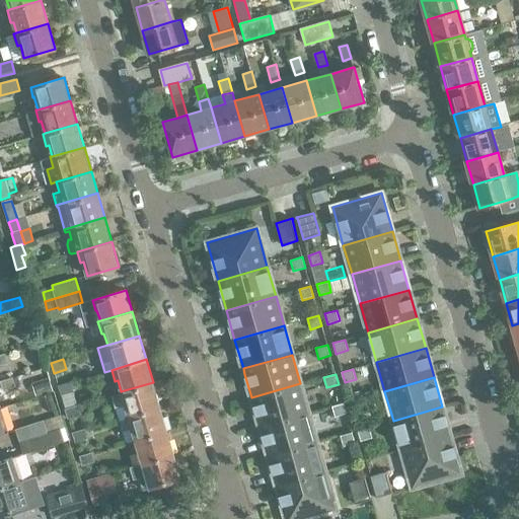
[(12,379),(0,382),(0,384),(3,392),(15,388),(12,379)]
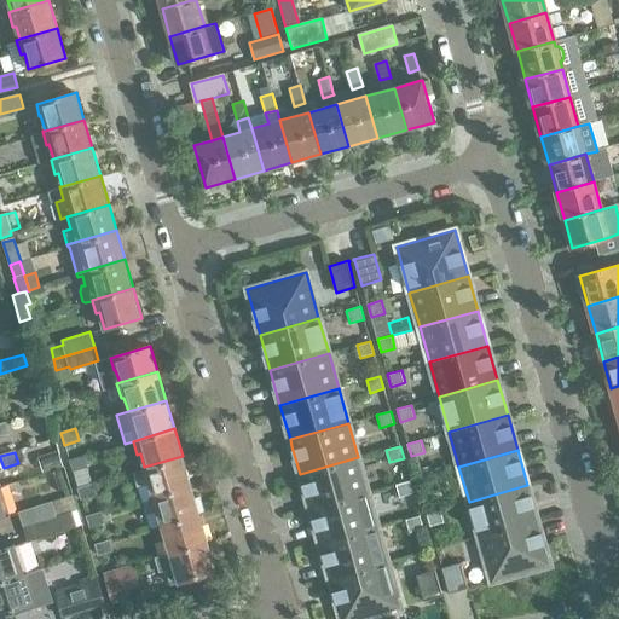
[(142,498),(191,485),(183,456),(144,467),(133,470),(142,498)]
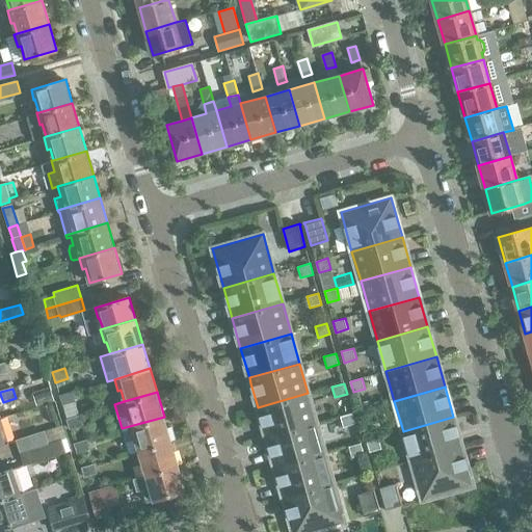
[(59,396),(62,406),(75,403),(72,393),(59,396)]
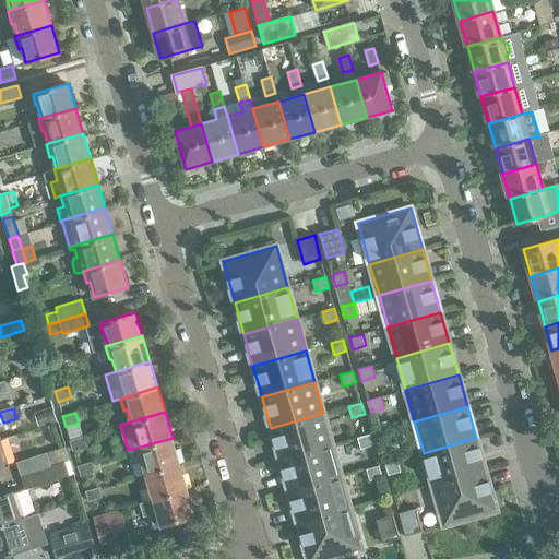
[(271,428),(280,460),(332,444),(323,413),(271,428)]
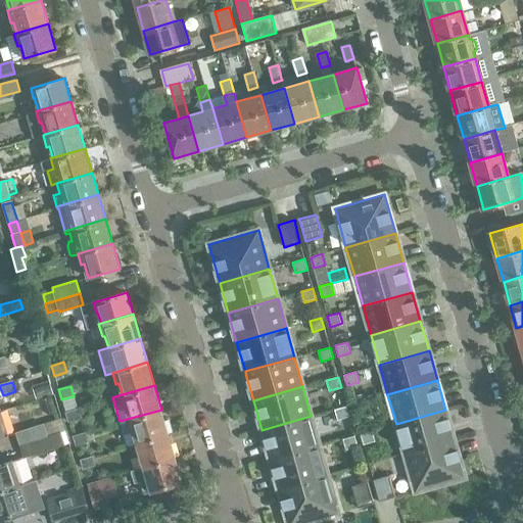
[(364,401),(352,405),(355,415),(367,412),(364,401)]
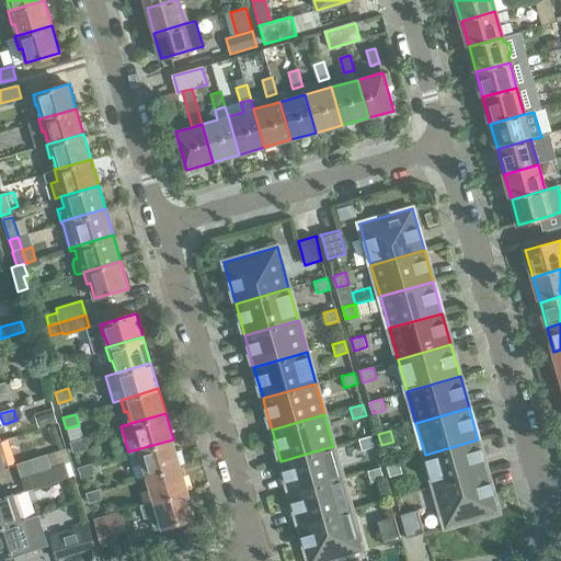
[(362,450),(375,447),(371,436),(358,439),(362,450)]
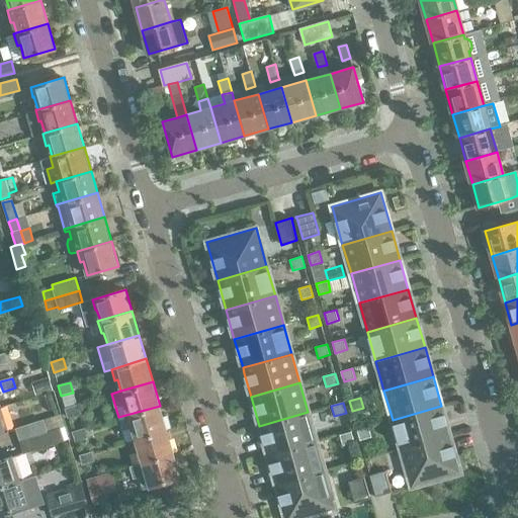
[(78,406),(78,405),(66,409),(69,418),(81,414),(81,413),(78,406)]
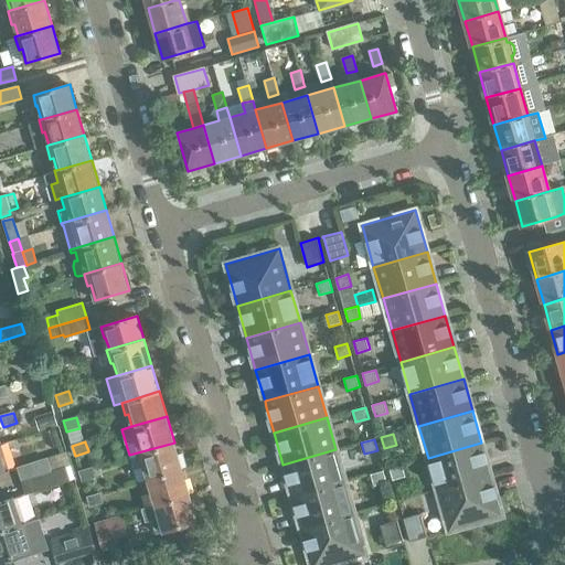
[(145,479),(182,468),(174,443),(129,455),(137,481),(145,479)]
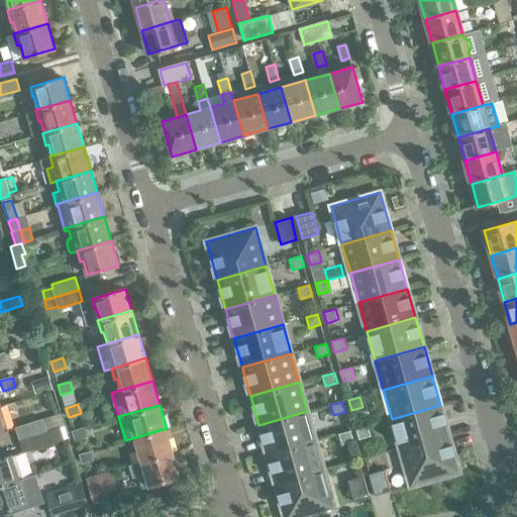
[(392,419),(400,448),(448,434),(440,405),(392,419)]
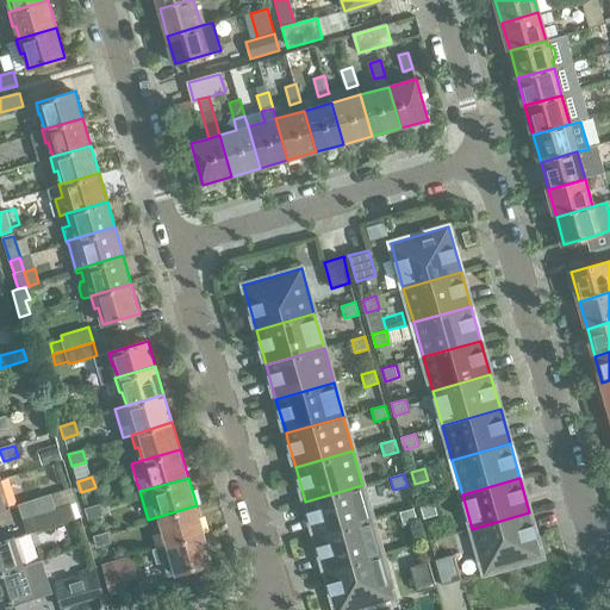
[(315,536),(373,520),(362,485),(305,502),(315,536)]
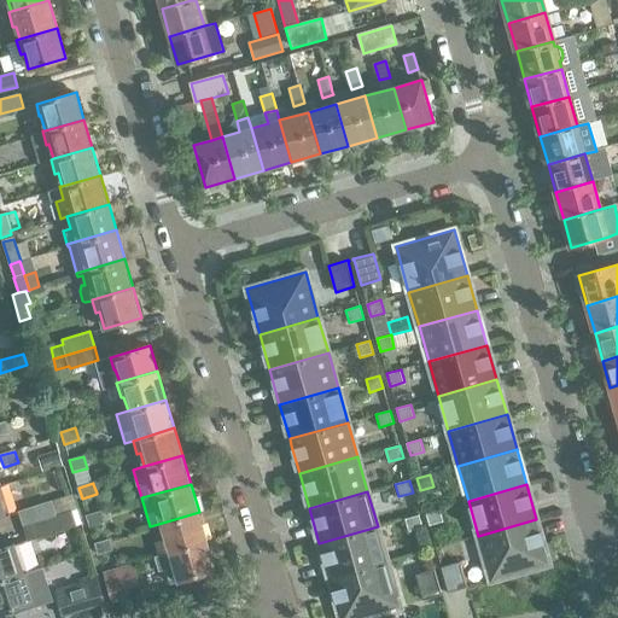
[(73,496),(51,502),(56,518),(71,513),(77,511),(73,496)]
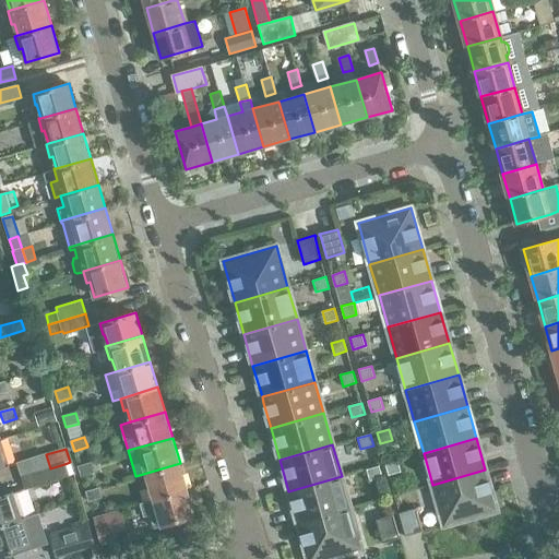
[(46,454),(46,453),(18,462),(22,477),(50,468),(46,454)]
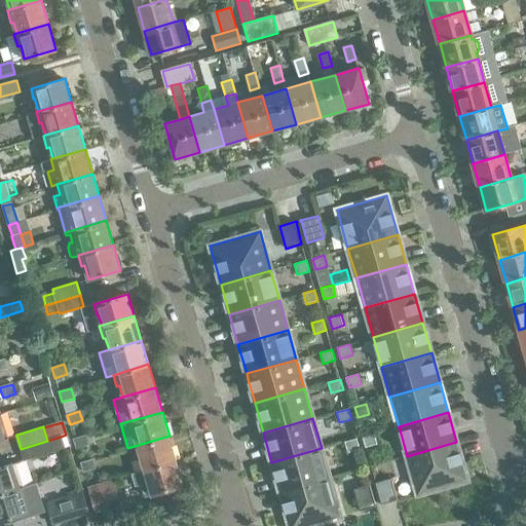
[(374,433),(363,437),(366,447),(377,444),(374,433)]
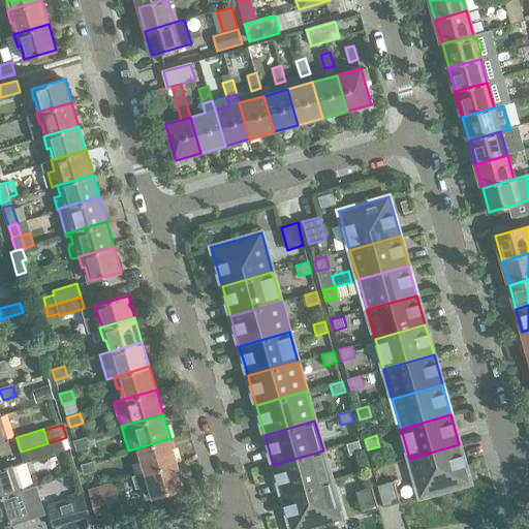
[(72,442),(75,453),(89,448),(86,438),(72,442)]
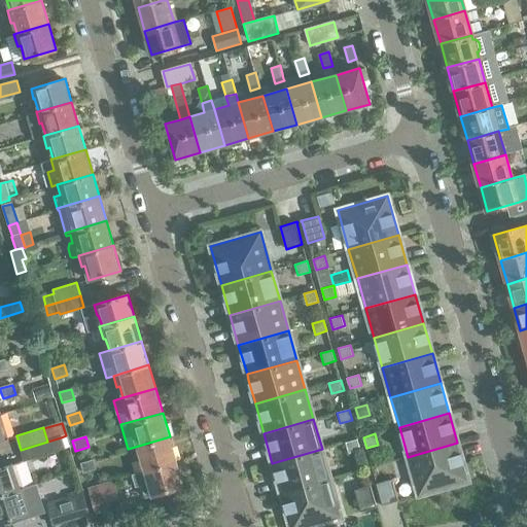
[(170,436),(135,447),(138,458),(140,458),(144,470),(176,460),(170,436)]
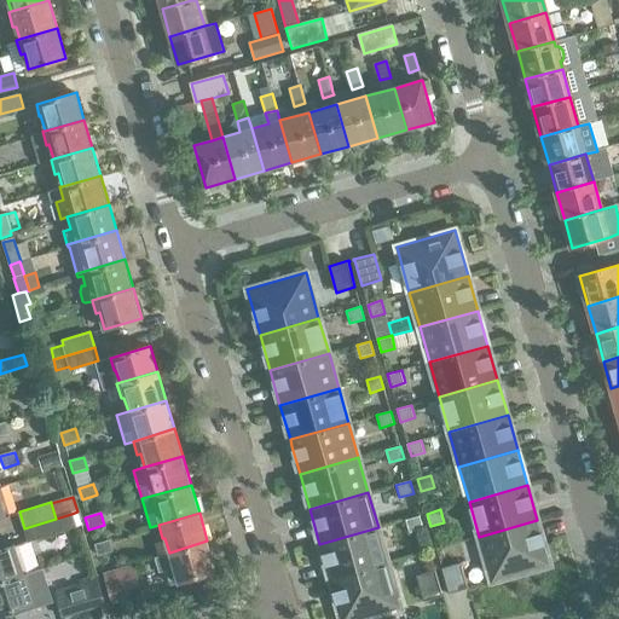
[(24,528),(29,541),(76,526),(71,514),(56,519),(24,528)]
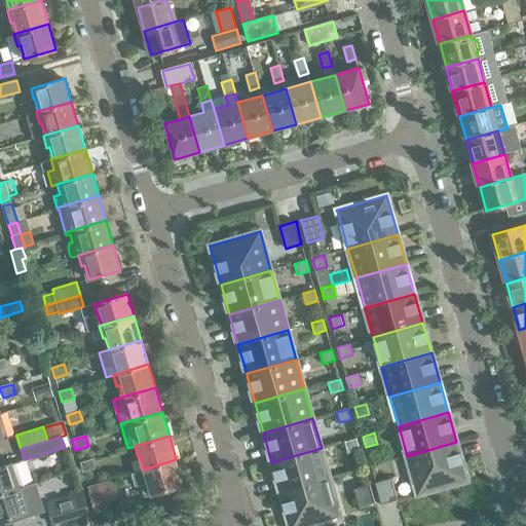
[(348,452),(360,449),(357,438),(345,442),(348,452)]
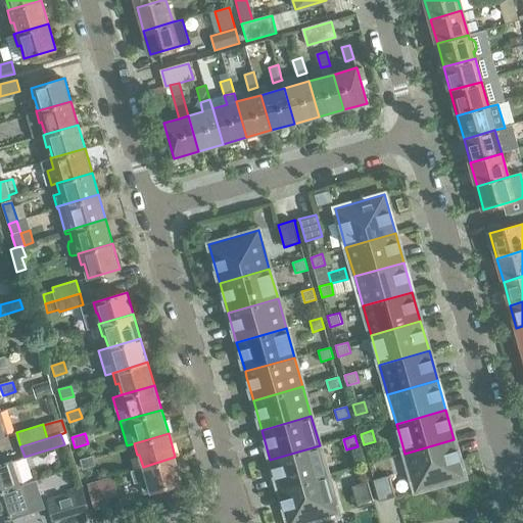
[(454,439),(405,454),(416,491),(465,478),(454,439)]
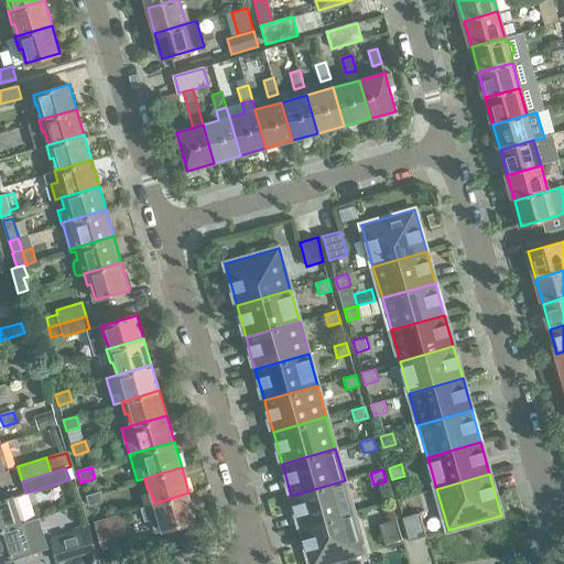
[(291,496),(300,528),(354,512),(345,480),(291,496)]
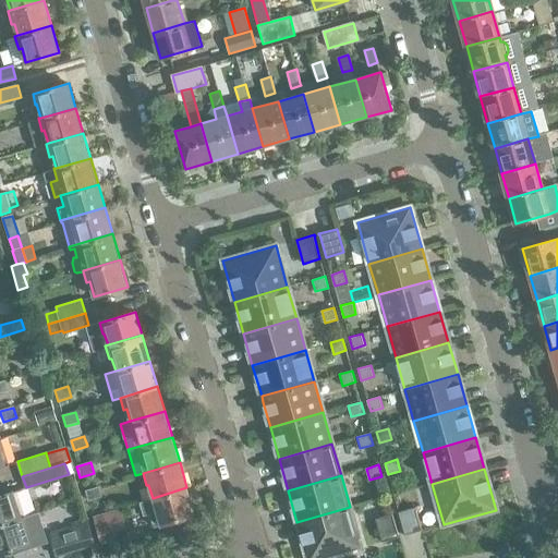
[(85,492),(88,502),(102,498),(98,487),(85,492)]
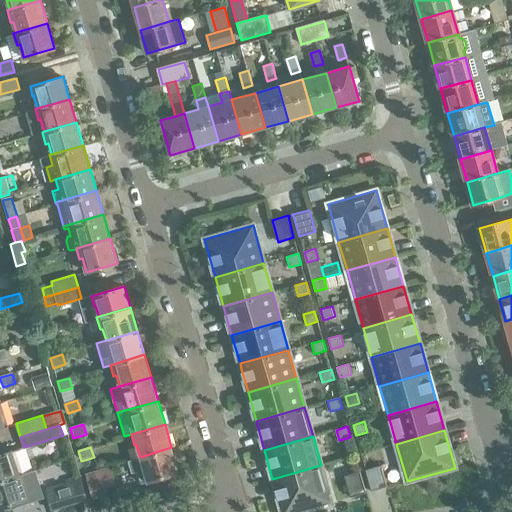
[(171,447),(140,457),(138,457),(142,469),(145,468),(149,481),(179,472),(171,447)]
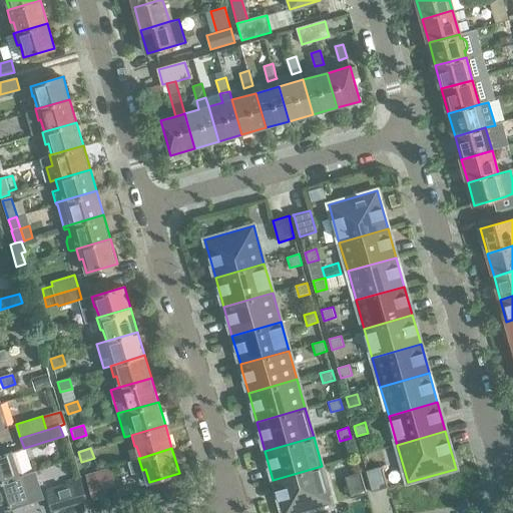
[(0,455),(0,481),(24,474),(16,451),(0,455)]
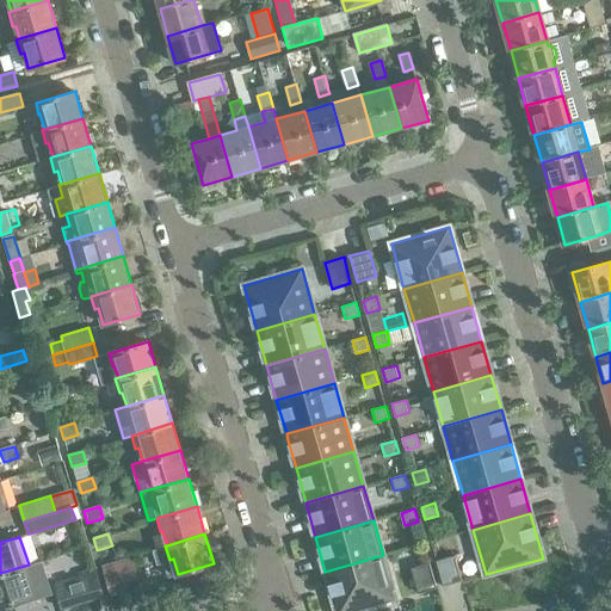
[(356,610),(396,600),(383,555),(325,572),(335,610),(356,610)]
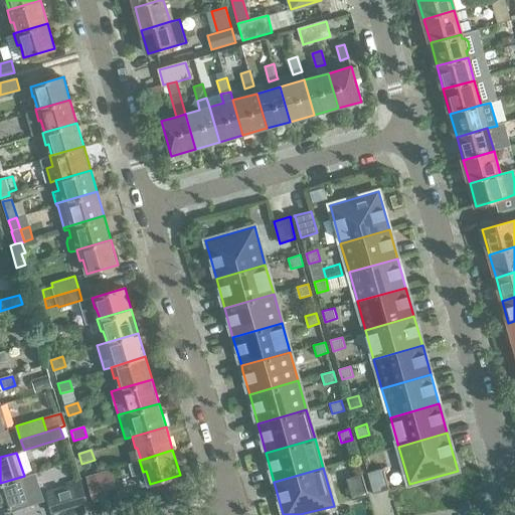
[(373,494),(389,490),(383,468),(368,473),(374,493),(373,494)]
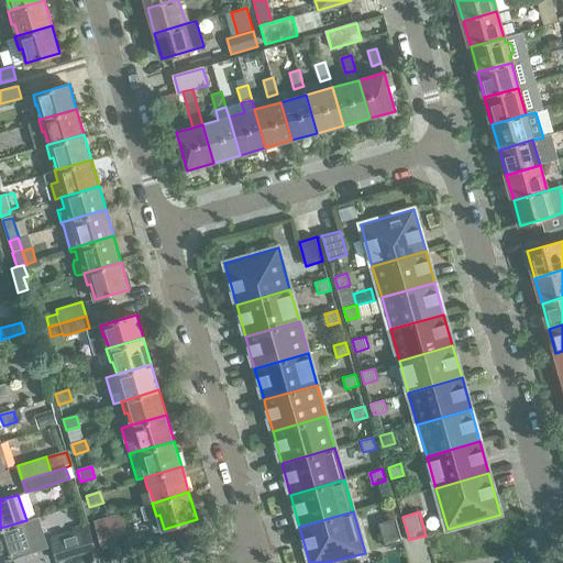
[(107,518),(114,543),(130,539),(122,514),(107,518)]
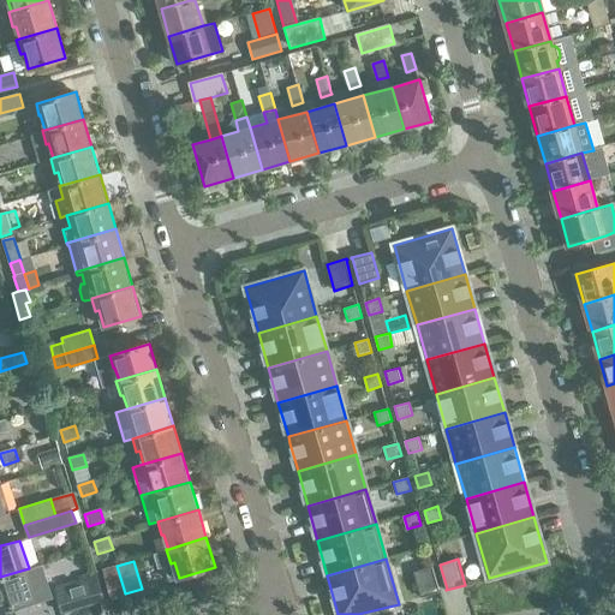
[(125,593),(117,566),(105,569),(112,597),(125,593)]
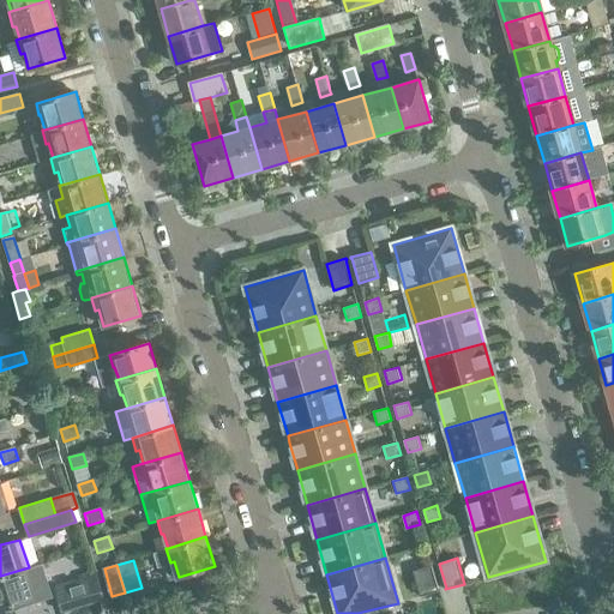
[(439,590),(432,565),(414,571),(421,596),(440,590),(439,590)]
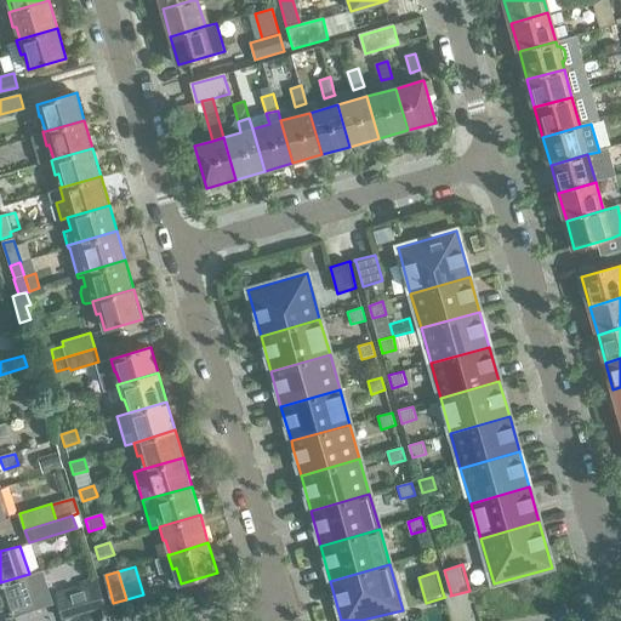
[(38,603),(38,602),(29,574),(0,582),(0,614),(16,609),(17,614),(34,608),(33,604),(38,603)]
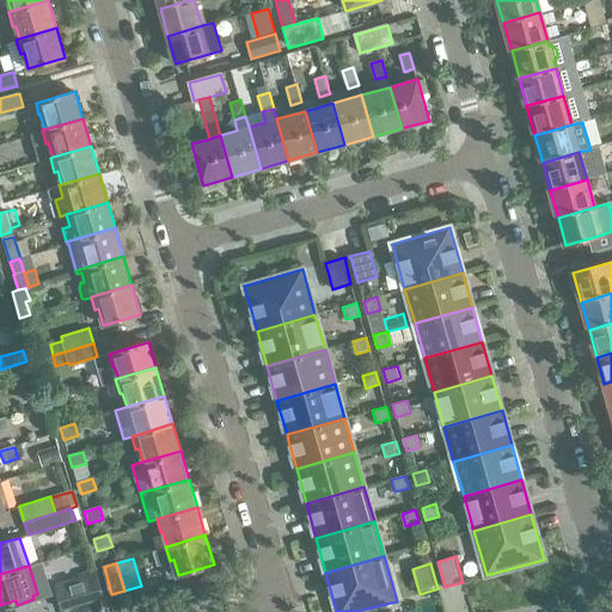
[(56,592),(57,594),(62,610),(104,597),(97,571),(80,576),(83,583),(56,592)]
